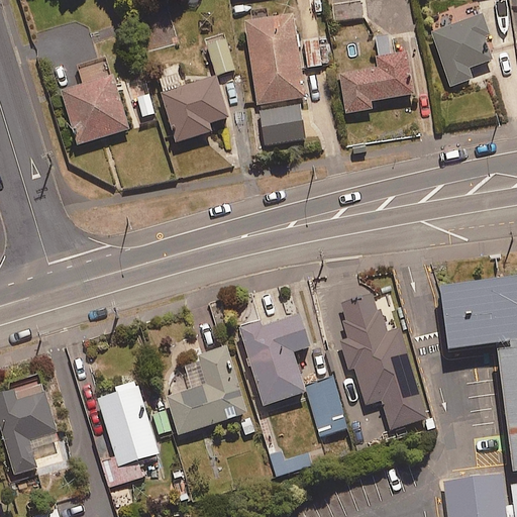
[(331,0),(334,18),(364,15),(360,0),(331,0)]
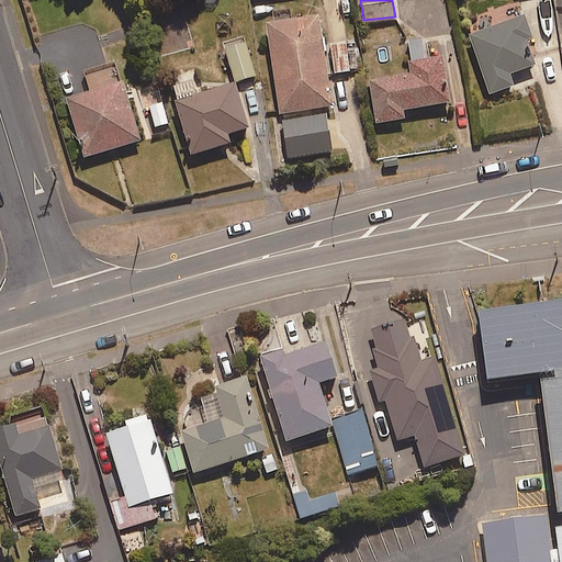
[(280,112),(333,104),(321,12),(267,20),(280,112)]
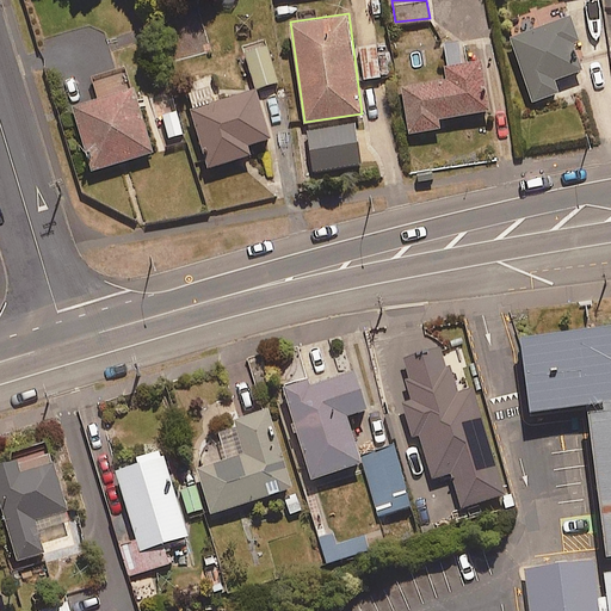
[(510,37),(534,103),(562,92),(557,79),(585,69),(575,42),(581,39),(572,14),(510,37)]
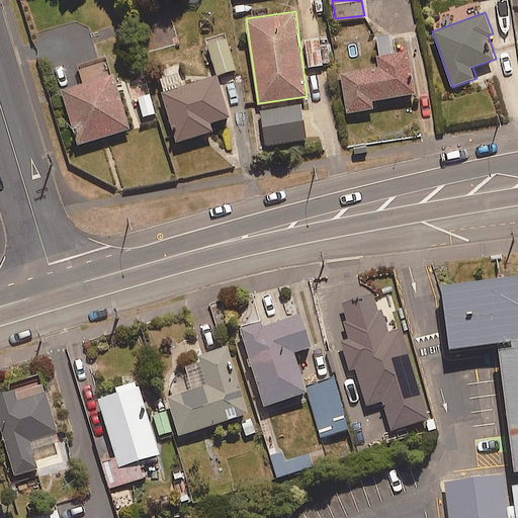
[(218,73),(236,67),(227,35),(207,41),(218,73)]
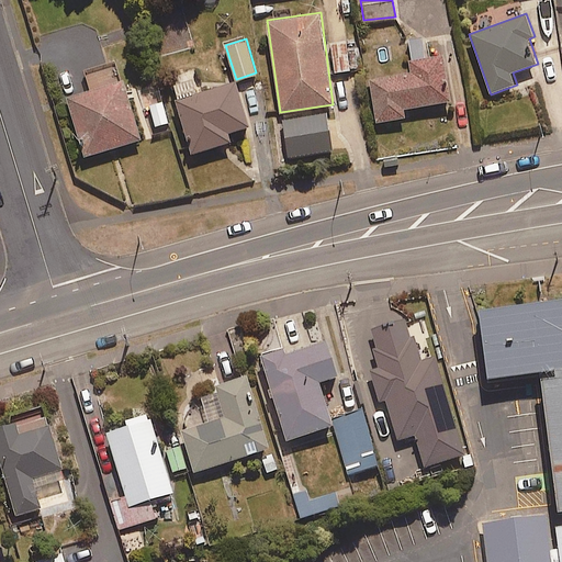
[(335,71),(350,69),(346,40),(330,42),(335,71)]
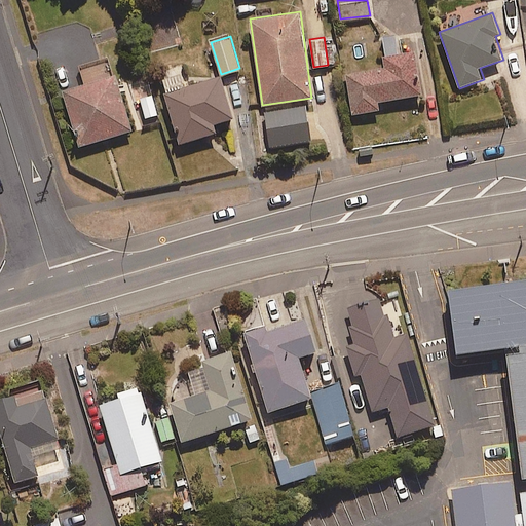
[(384,67),(345,73),(350,104),(352,113),(380,109),(379,100),(422,92),(415,49),(382,55),(384,67)]
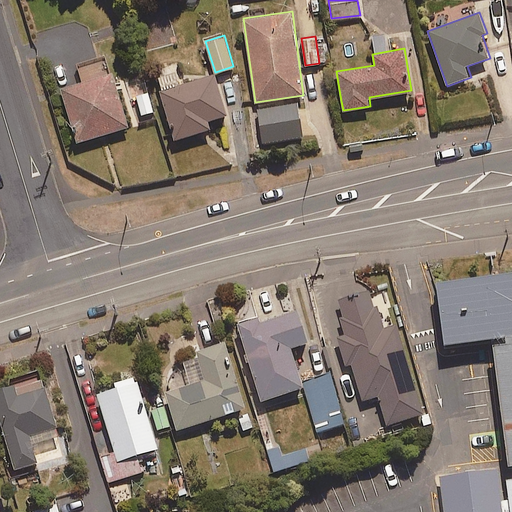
[(130,125),(109,54),(75,64),(80,81),(60,87),(76,141),(130,125)]
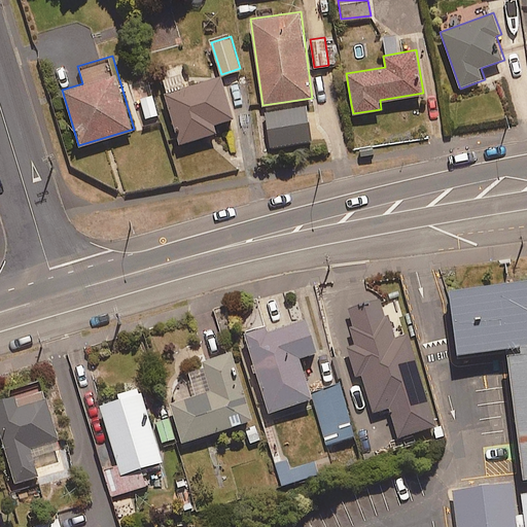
[(213,121),(233,116),(219,71),(186,81),(181,62),(159,68),(180,141),(215,130),(213,121)]
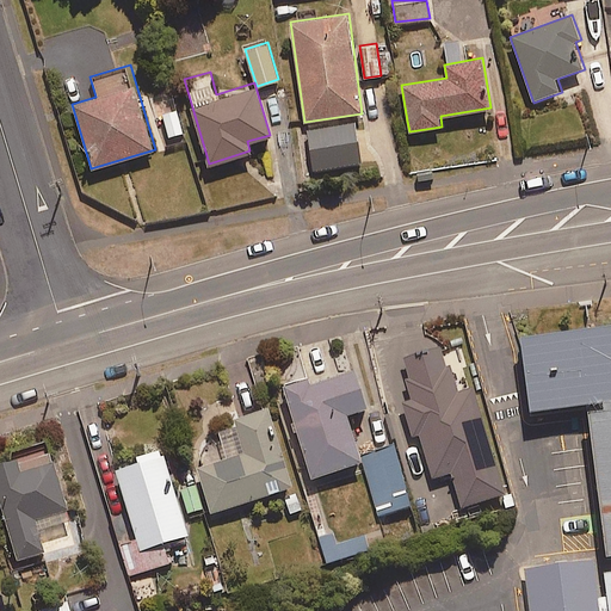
[(189,136),(176,90),(152,97),(165,143),(189,136)]
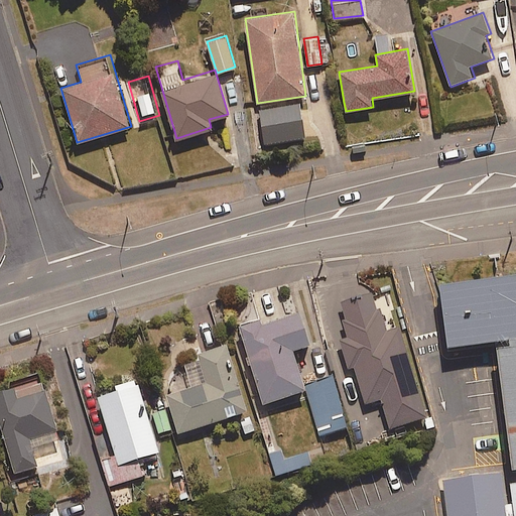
[(515,270),(440,280),(447,344),(510,336),(511,344),(499,345),(514,465),(515,464),(515,270)]
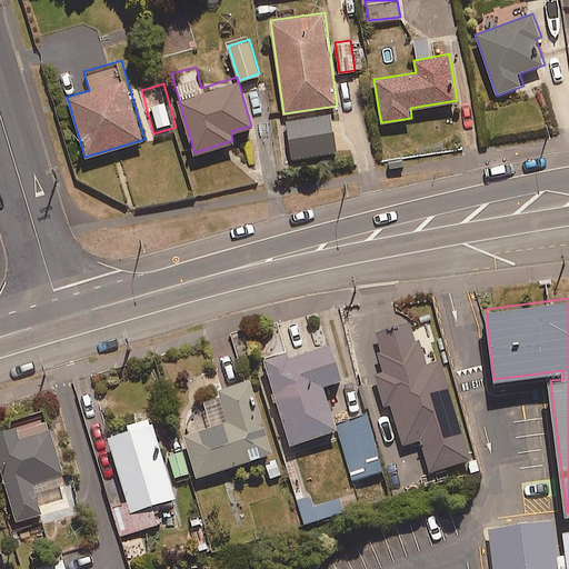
[(428,365),(415,322),(360,339),(380,407),(391,403),(403,443),(421,438),(431,470),(471,458),(441,360),(428,365)]
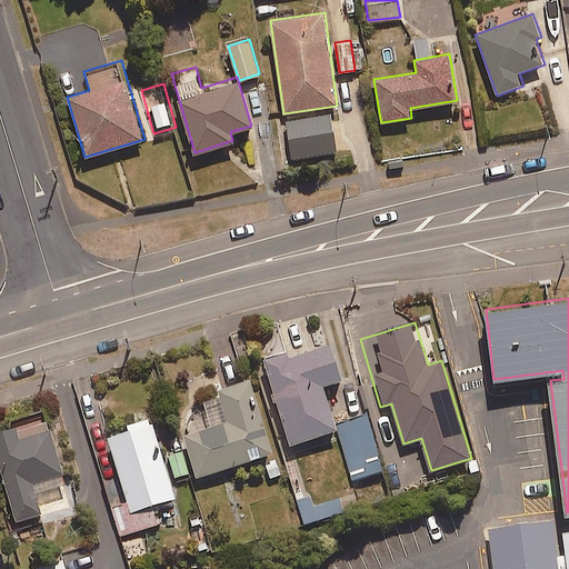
[(323,383),(343,377),(331,341),(291,355),(290,349),(263,358),(291,443),(338,429),(323,383)]
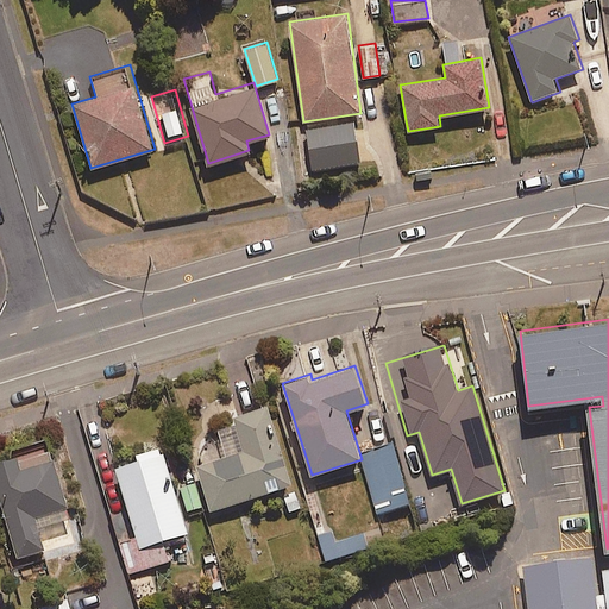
[(211,509),(293,482),(267,402),(233,413),(240,434),(209,444),(214,458),(196,464),(211,509)]
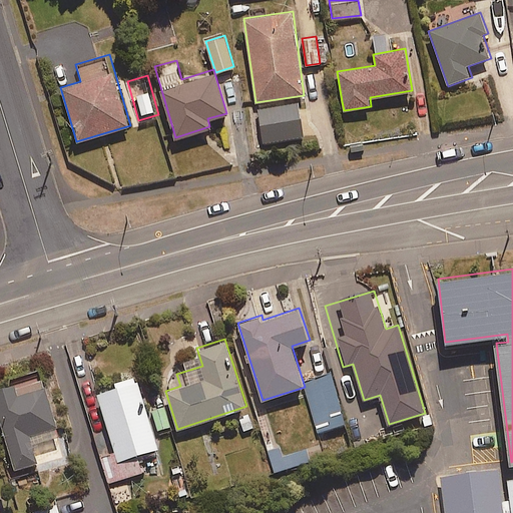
[(348,422),(334,370),(309,377),(313,392),(308,394),(318,430),(348,422)]
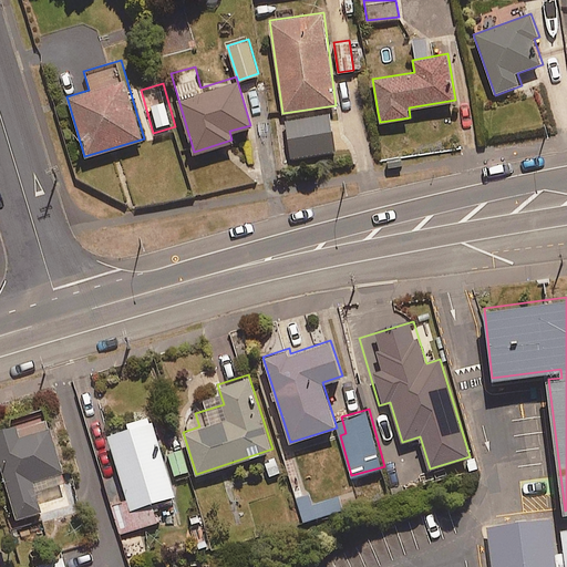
[(127,424),(109,432),(129,498),(131,507),(152,502),(175,494),(171,476),(164,453),(153,418),(148,419),(147,414),(143,415),(126,420),(127,424)]
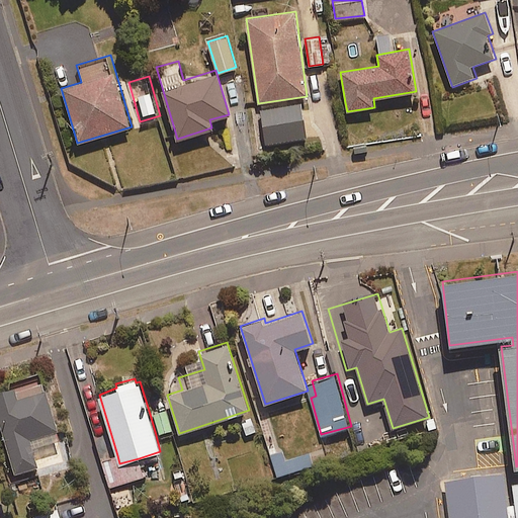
[(33,444),(61,436),(46,386),(19,395),(18,391),(0,396),(0,420),(17,477),(40,469),(33,444)]
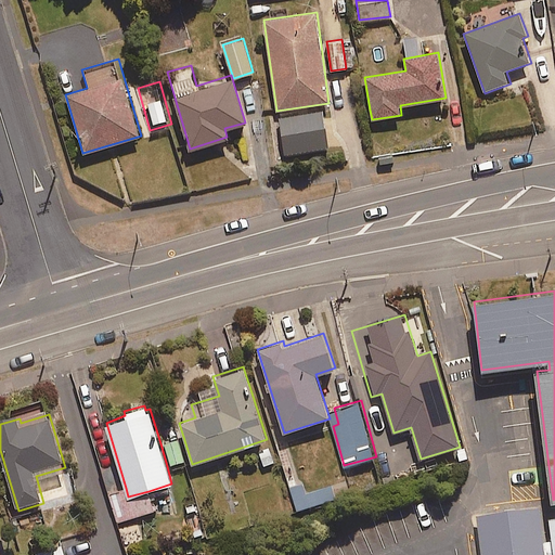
[(184,461),(178,438),(160,443),(167,466),(184,461)]
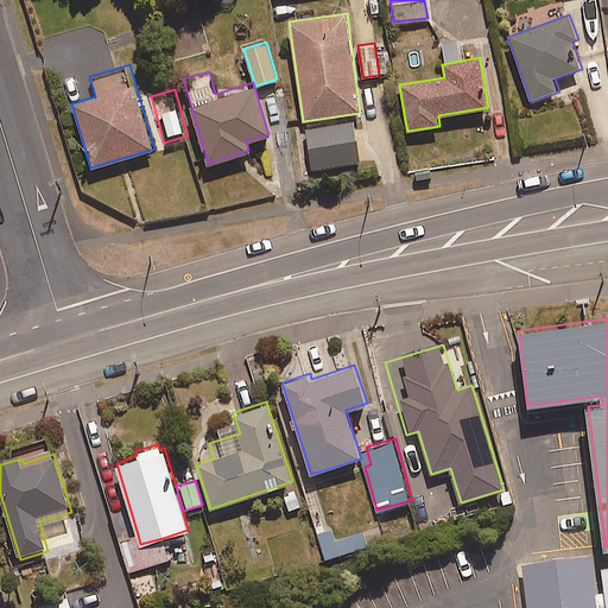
[(286,512),(303,507),(297,487),(280,492),(286,512)]
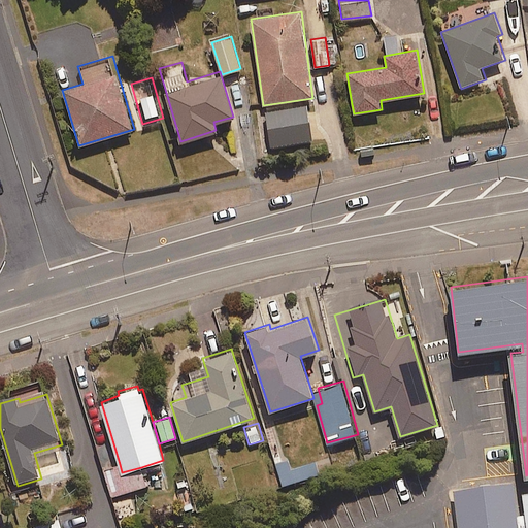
[(282,485),(319,473),(315,461),(291,468),(289,461),(276,465),(282,485)]
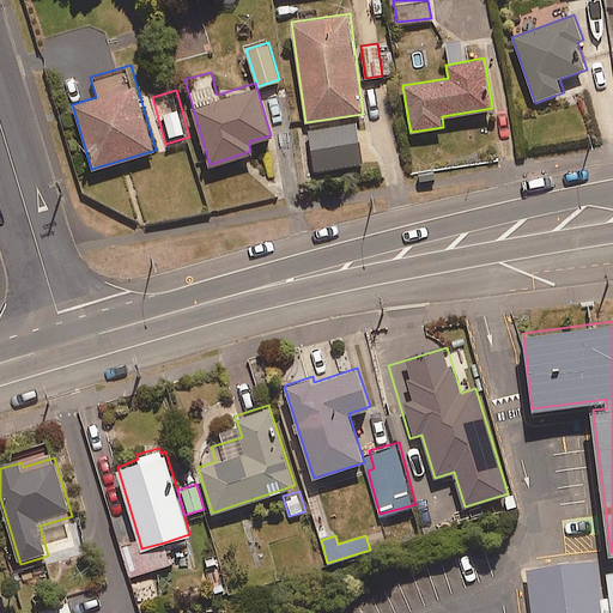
[(139,539),(119,545),(128,577),(170,563),(164,542),(141,548),(139,539)]
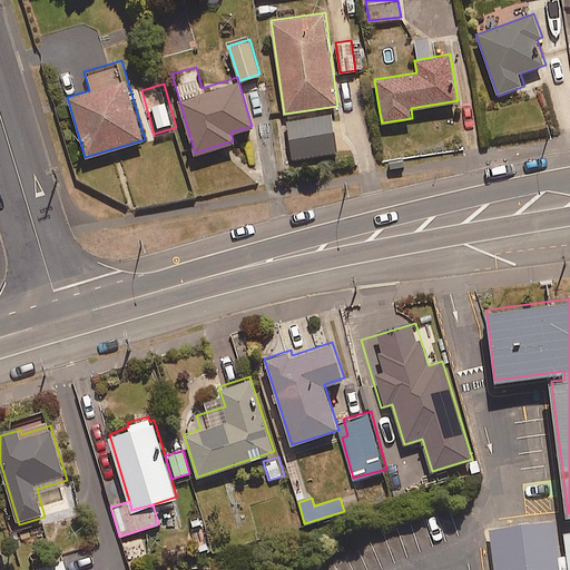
[(569,569),(569,528),(562,530),(566,552),(559,553),(554,519),(489,528),(494,569),(569,569)]
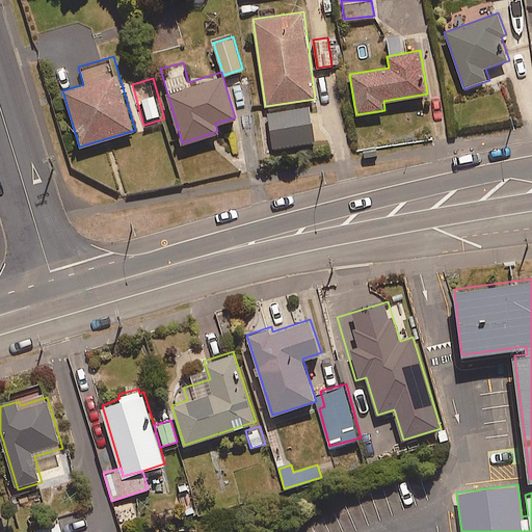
[(26,531),(63,531),(61,522),(26,531)]
